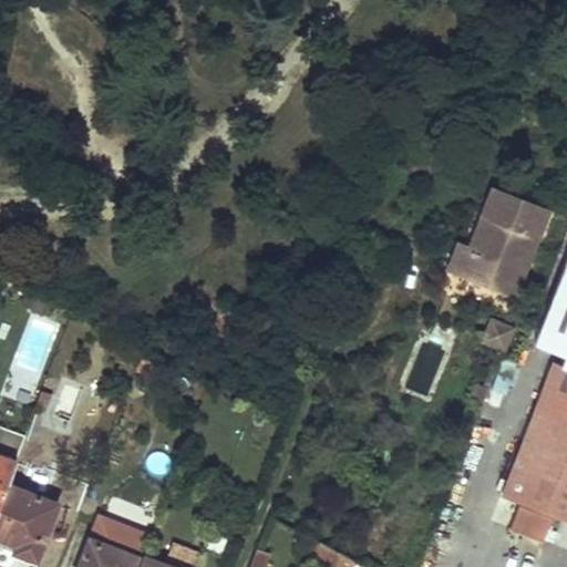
[(545,207),(490,188),(466,248),(459,245),(447,272),(476,285),(478,279),(512,294),(545,207)]
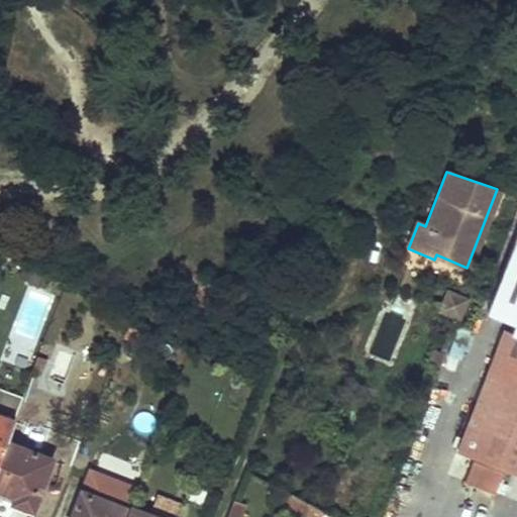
[(516,220),(483,308),(516,320),(516,327),(514,334),(503,330),(457,448),(516,472),(516,220)]
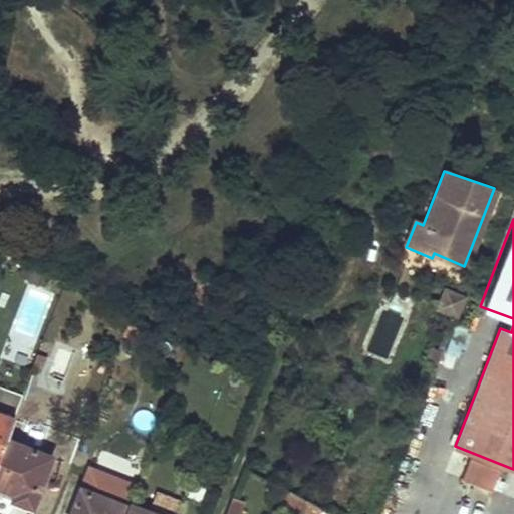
[(462,298),(444,290),(437,309),(455,316),(462,298)]
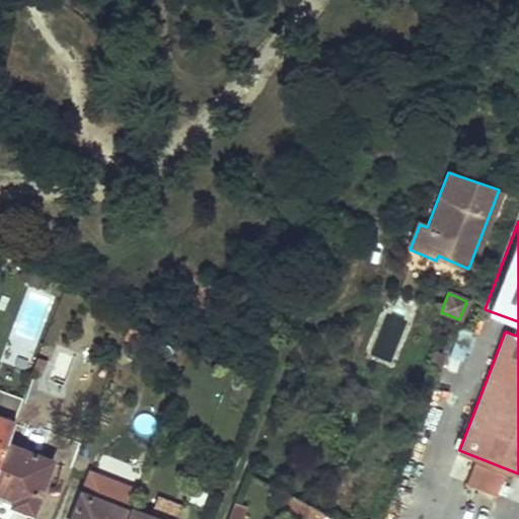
[(440,367),(444,354),(436,351),(431,363),(440,367)]
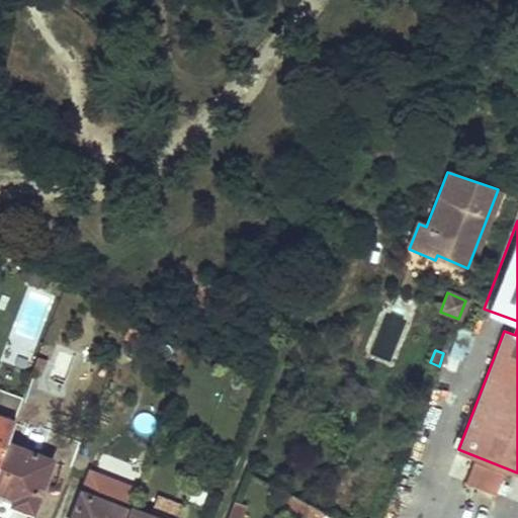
[(49,362),(37,358),(31,373),(42,377),(49,362)]
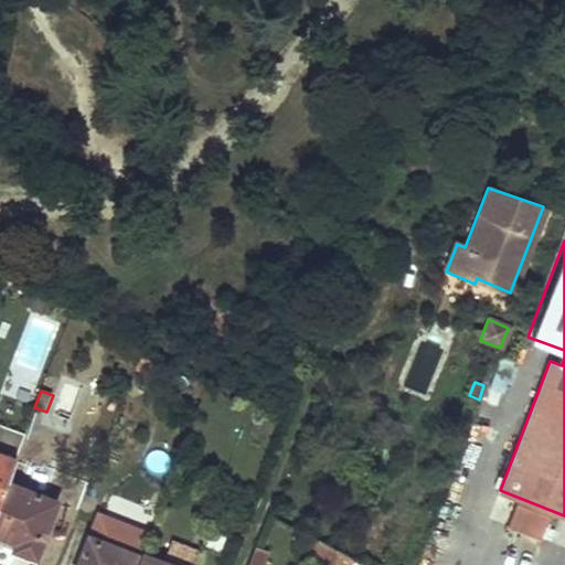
[(0,494),(6,481),(24,434),(0,424),(0,494)]
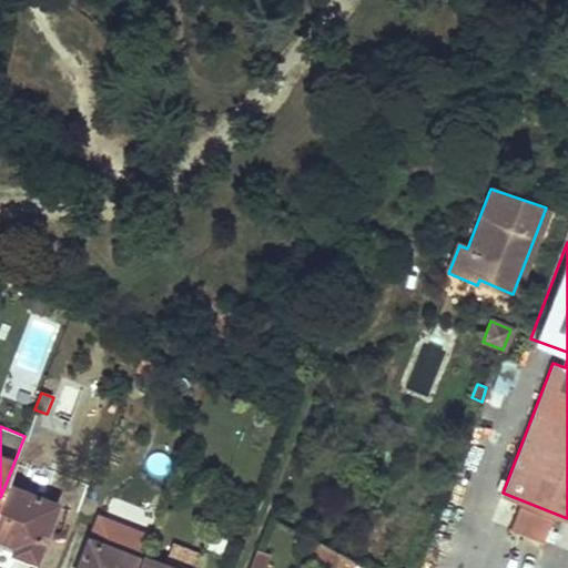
[(0,497),(0,544),(36,558),(56,504),(6,484),(0,497)]
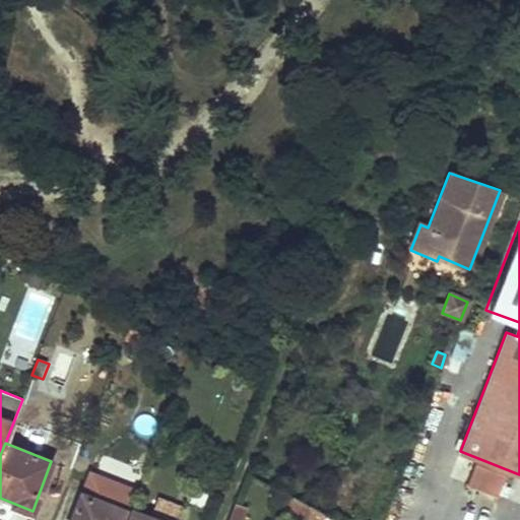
[(493,493),(501,471),(470,459),(462,480),(493,493)]
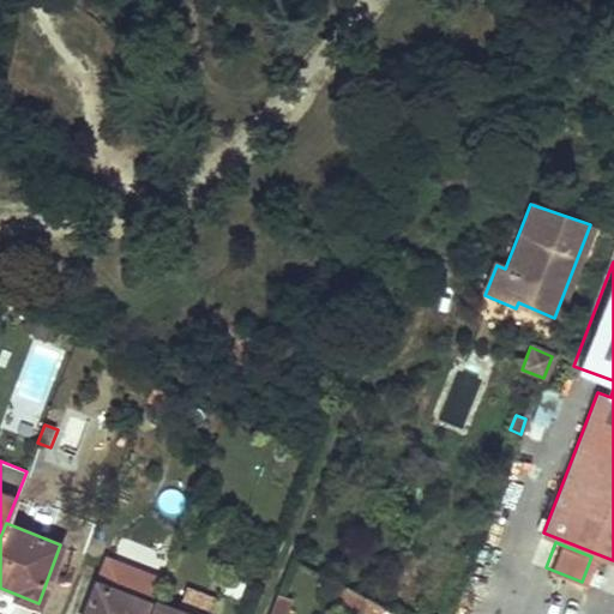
[(245,581),(228,575),(220,595),(236,602),(245,581)]
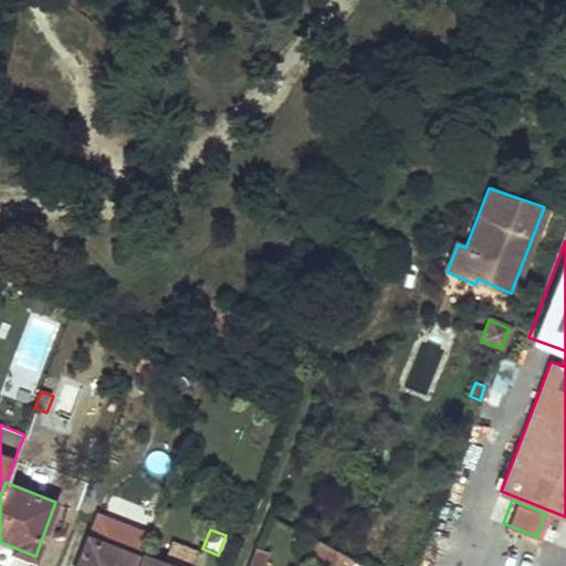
[(135,565),(139,555),(90,536),(76,565),(135,565)]
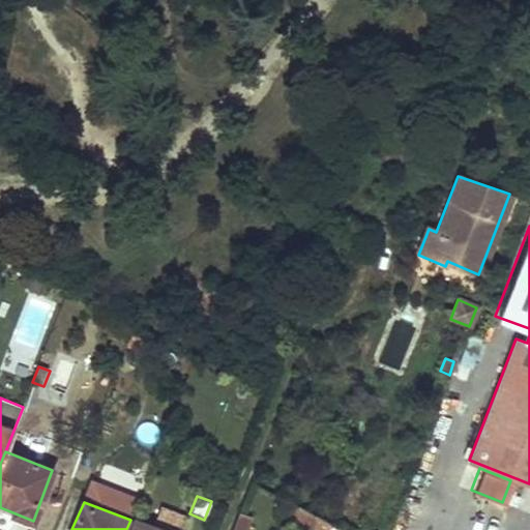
[(312,525),(317,514),(294,503),(289,514),(312,525)]
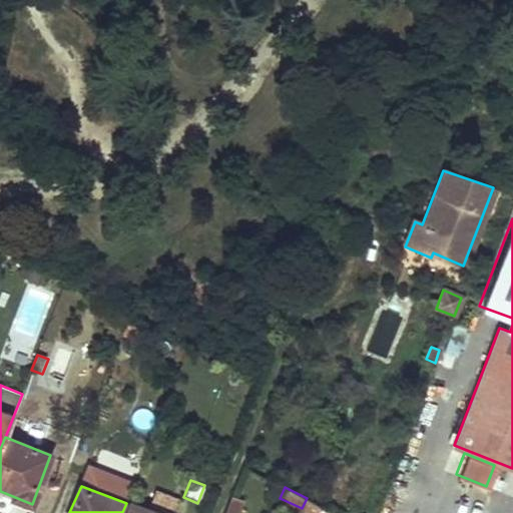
[(173,512),(179,500),(154,490),(146,508),(128,501),(126,503),(122,512),(173,512)]
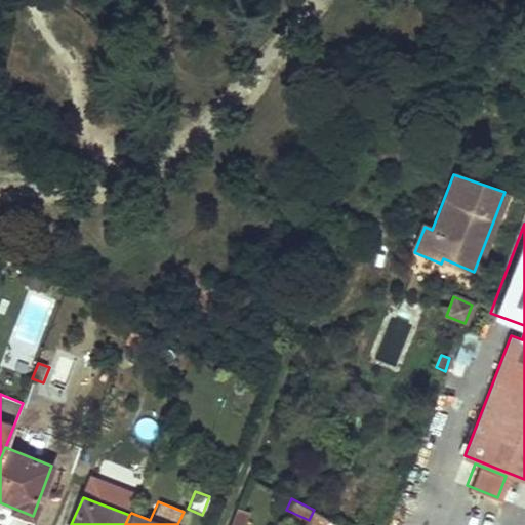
[(242,524),(248,513),(237,508),(229,524),(242,524)]
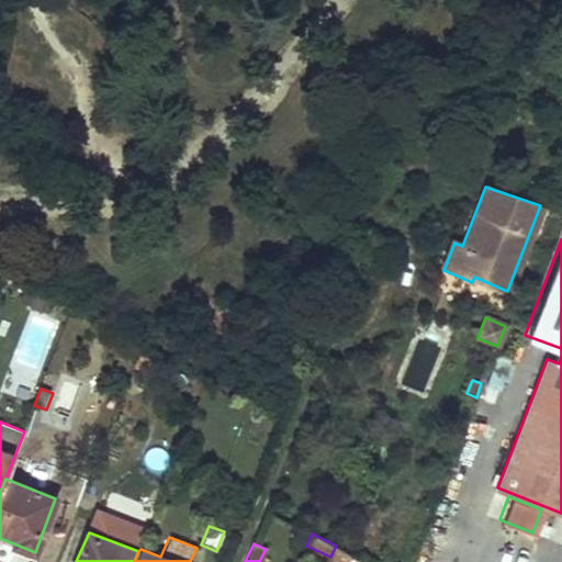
[(344,561),(346,561),(348,559),(355,561),(357,555),(336,546),(330,557),(344,561)]
